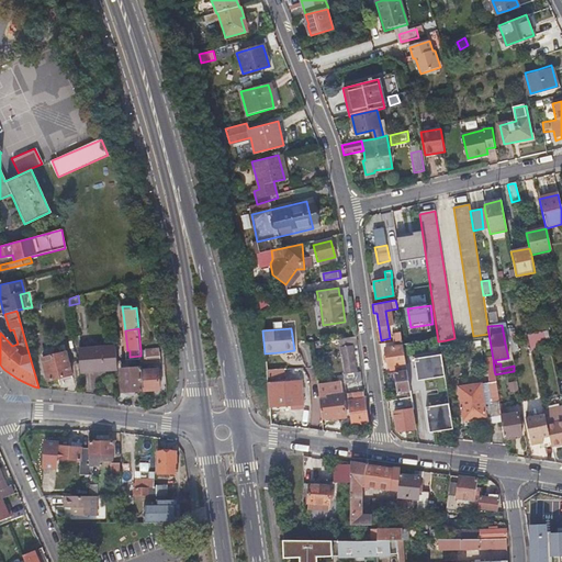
[(528,335),(529,339),(530,344),(550,339),(548,330),(528,335)]
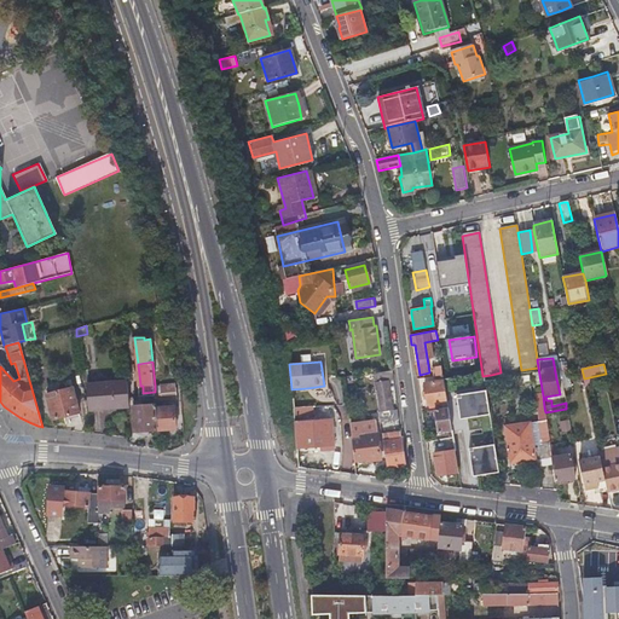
[(388,381),(391,381),(393,380),(392,371),(372,374),(375,391),(376,391),(380,408),(392,406),(388,381)]
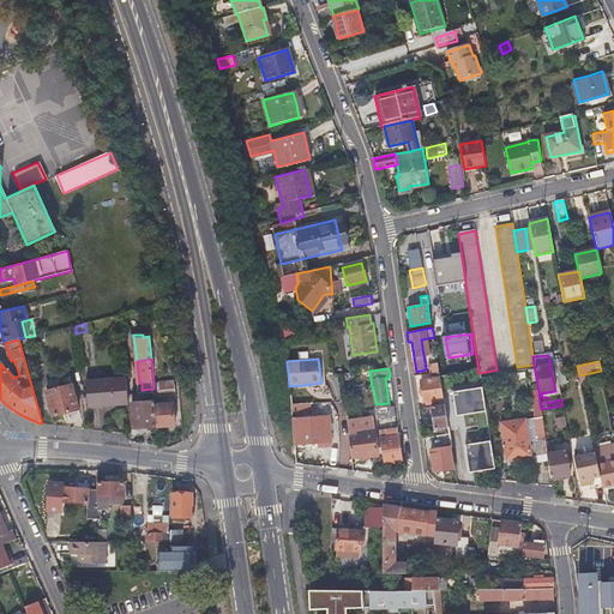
[(439,399),(439,404),(444,404),(439,371),(433,372),(433,378),(421,380),(425,402),(439,399)]
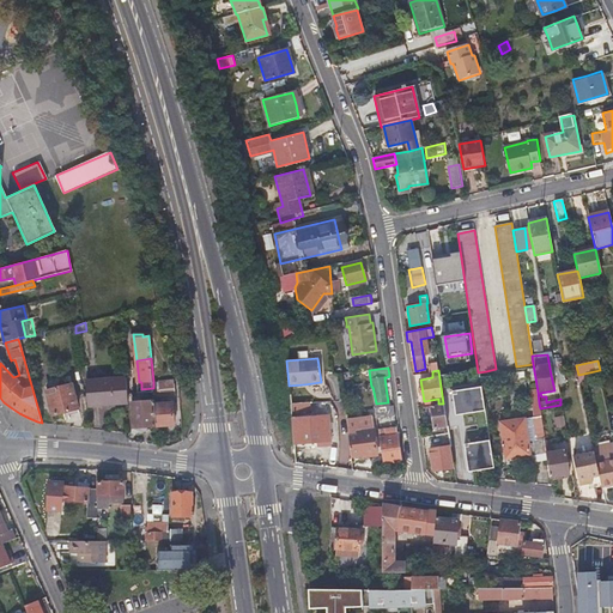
[(126,378),(105,380),(86,381),(89,406),(128,404),(126,378)]
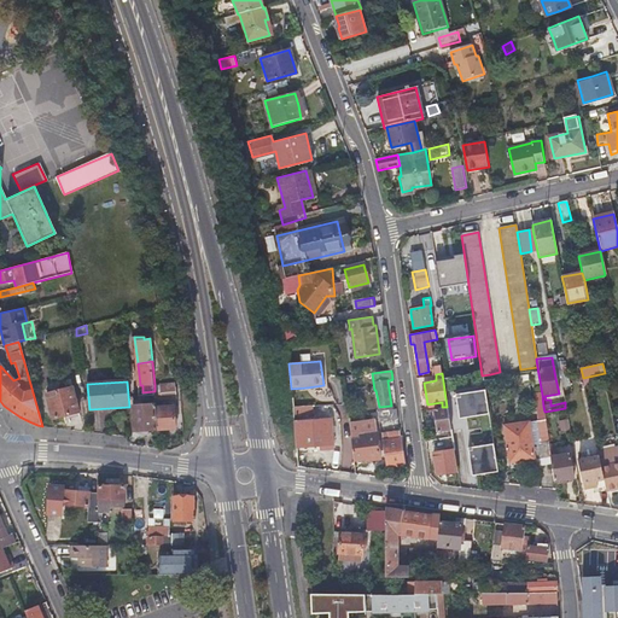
[(155,396),(175,395),(175,383),(155,384),(155,391),(155,396)]
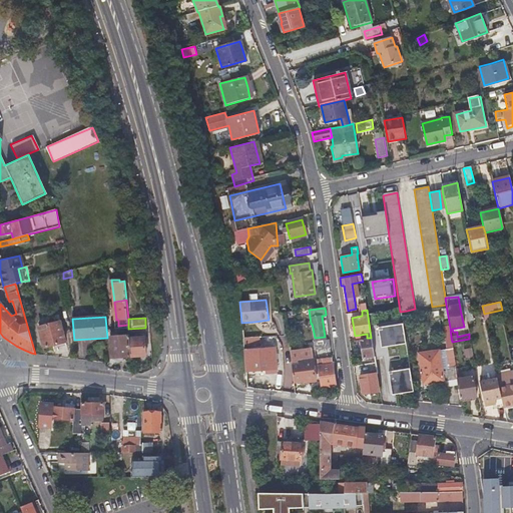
[(44,348),(55,345),(65,342),(60,322),(38,328),(44,348)]
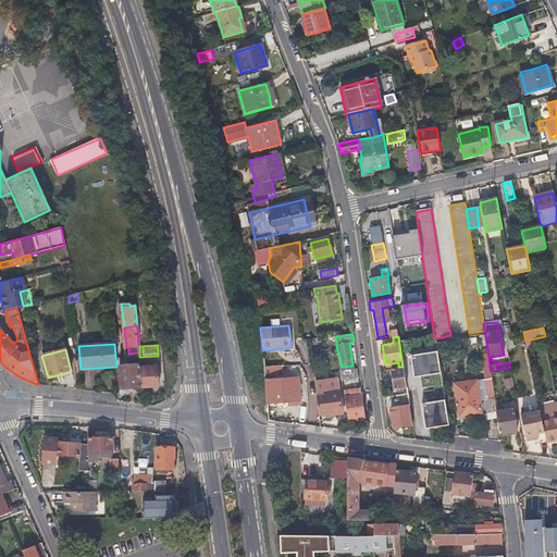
[(409,386),(420,386),(419,378),(443,375),(441,353),(411,355),(413,374),(409,375),(409,386)]
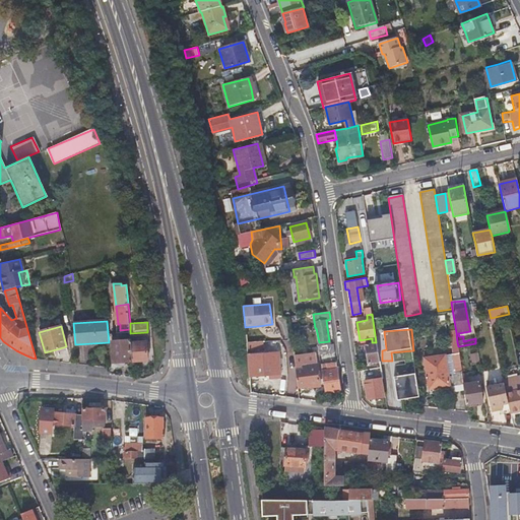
[(145,340),(138,341),(131,342),(131,339),(112,341),(115,363),(148,359),(145,340)]
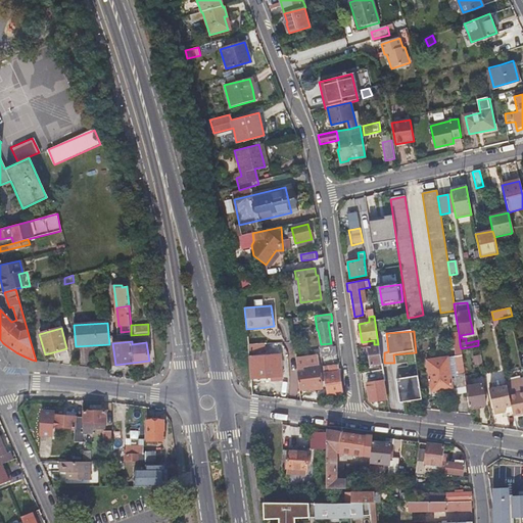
[(270,377),(270,379),(270,380),(282,380),(279,354),(265,357),(264,343),(247,344),(250,378),(270,377)]
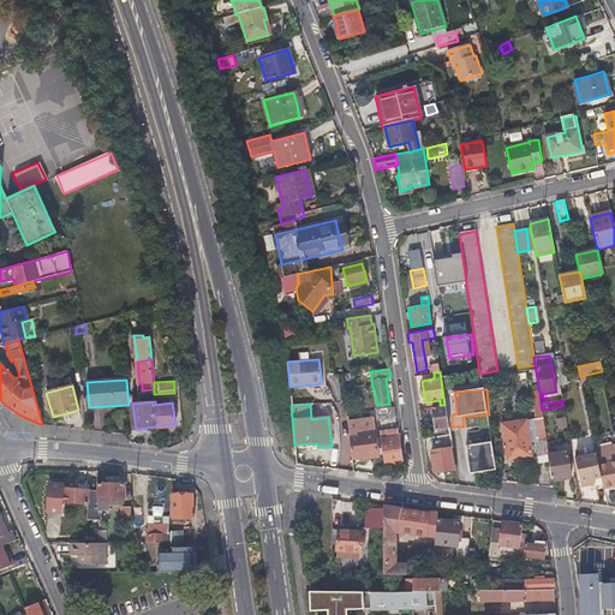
[(431,407),(436,436),(449,434),(445,405),(440,405),(431,407)]
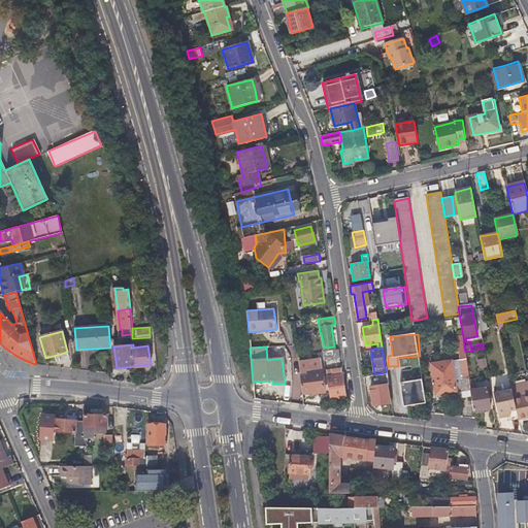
[(323,352),(324,360),(340,358),(339,350),(323,352)]
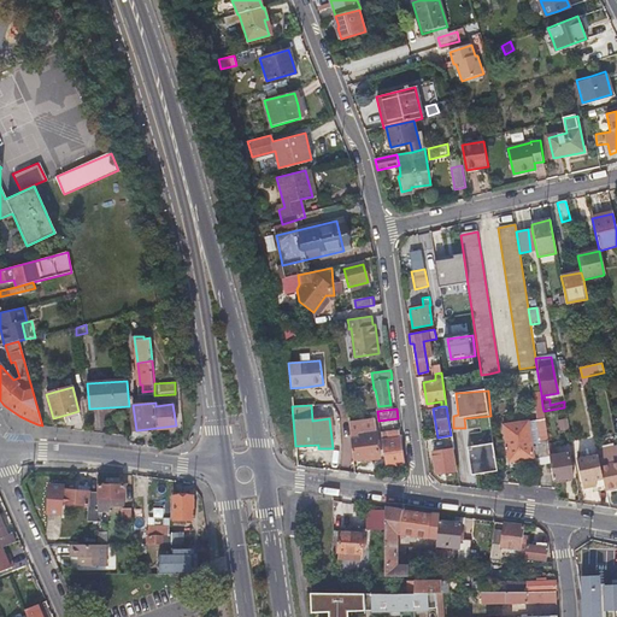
[(545,418),(532,421),(535,444),(529,445),(526,421),(501,425),(506,452),(509,463),(533,458),(534,463),(551,459),(550,456),(545,418)]
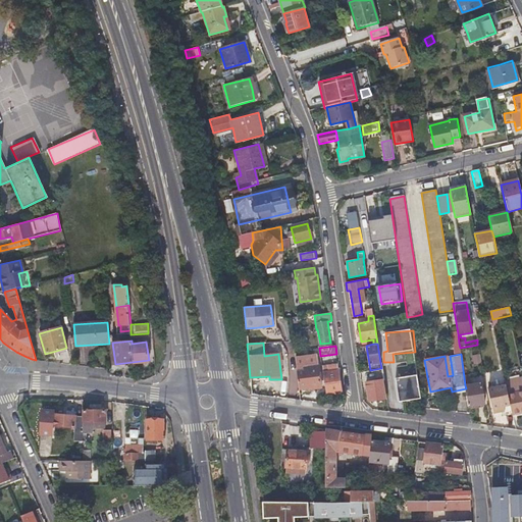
[(474,365),(482,363),(480,354),(472,356),(474,365)]
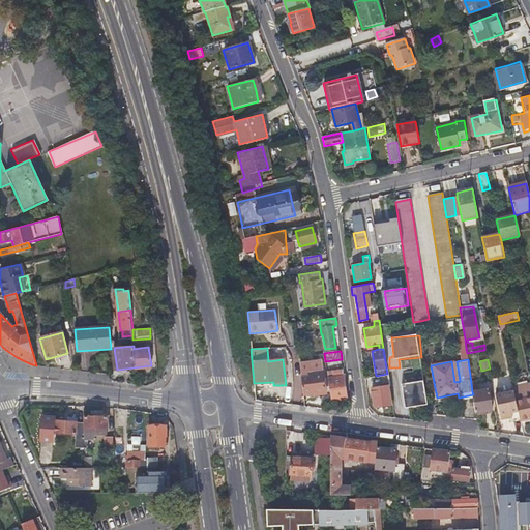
[(460,381),(457,361),(451,361),(454,382),(460,381)]
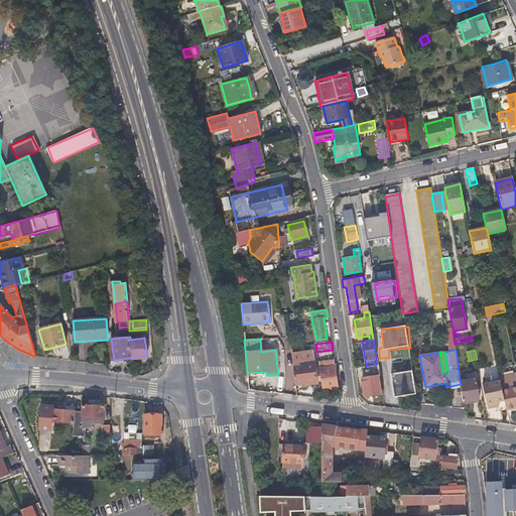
[(318,363),(319,376),(321,390),(338,388),(335,366),(323,368),(320,362),(318,363)]
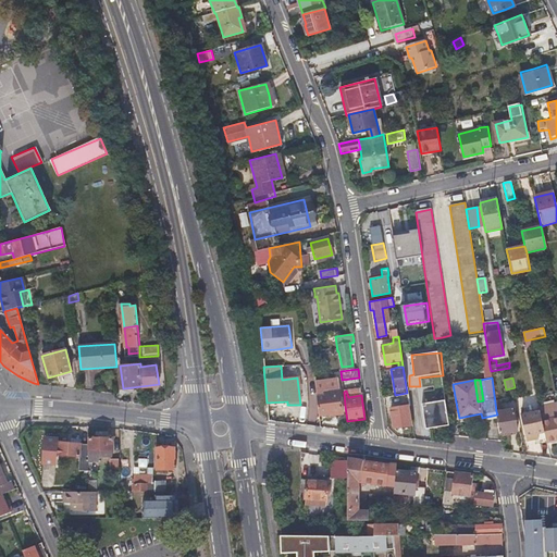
[(330,417),(336,416),(343,415),(339,392),(324,394),(325,396),(317,397),(319,416),(330,415),(330,417)]
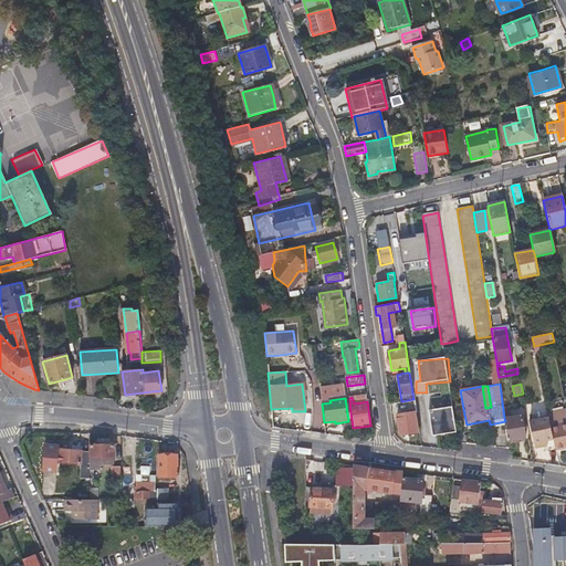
[(413,399),(401,401),(402,410),(416,408),(413,399)]
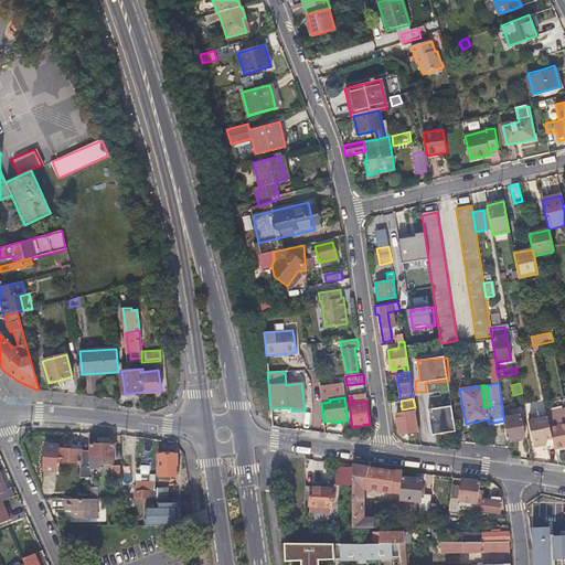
[(433,436),(458,433),(455,406),(428,409),(433,436)]
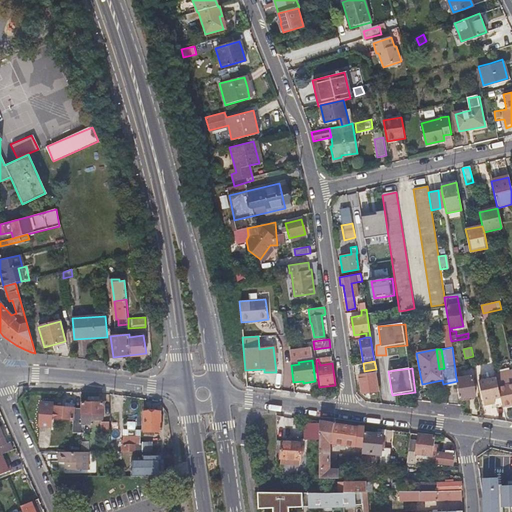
[(358,376),(360,384),(361,393),(377,390),(374,373),(358,376)]
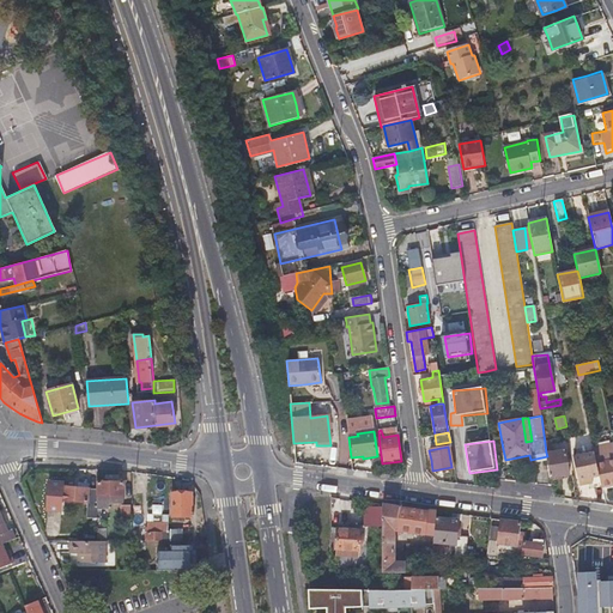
[(601,486),(612,484),(612,447),(594,450),(594,453),(599,477),(601,486)]
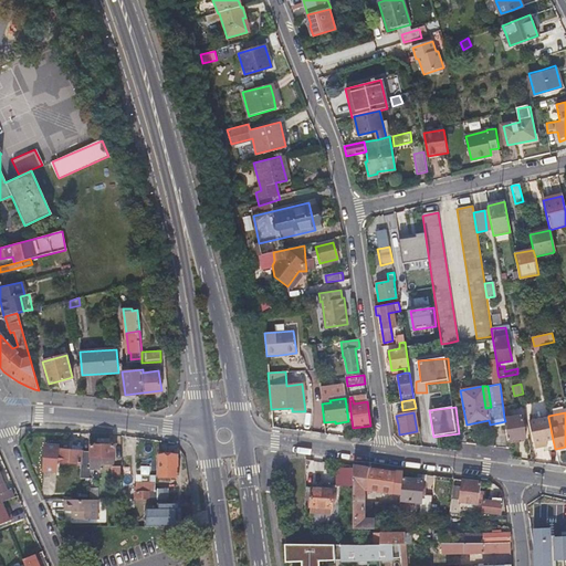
[(490,426),(490,425),(489,420),(467,425),(464,415),(461,415),(463,430),(490,426)]
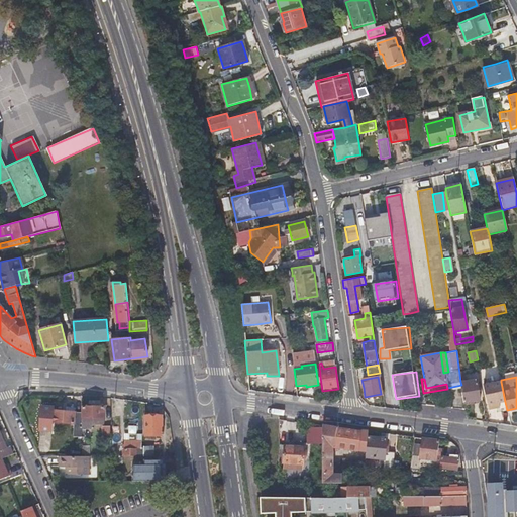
[(477,380),(460,382),(461,385),(463,403),(480,400),(477,380)]
